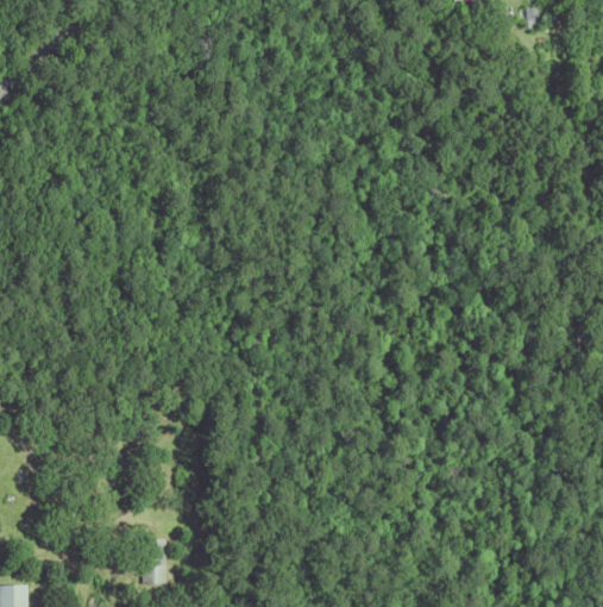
[(463,0),(481,0),(483,10),(466,13),(463,0)]
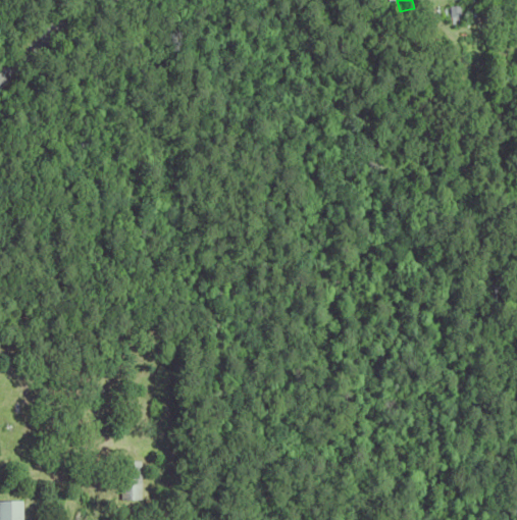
[(452,23),(452,16),(443,16),(443,8),(452,7),(452,6),(463,6),(464,23),(452,23)]
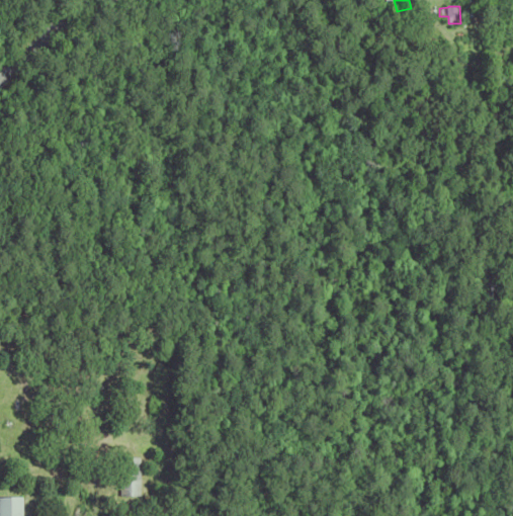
[(121,458),(143,458),(143,497),(122,498),(121,458)]
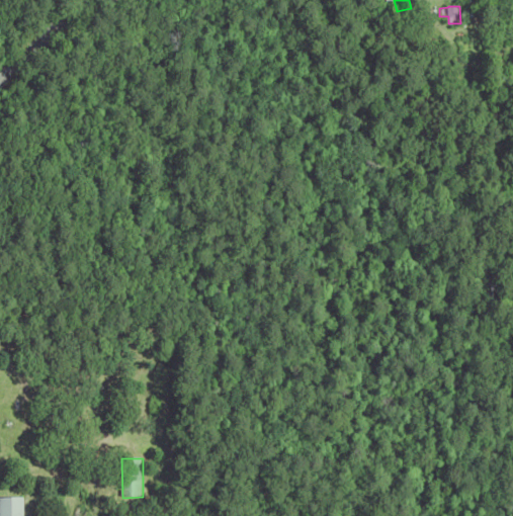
[(0,515),(0,498),(24,498),(24,515),(0,515)]
